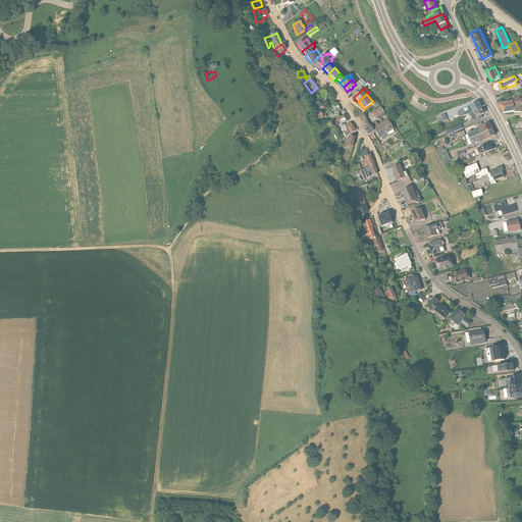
[(512,99),(499,102),(503,111),(514,109),(513,105),(521,103),(521,96),(519,97),(519,95),(512,96),(512,99)]
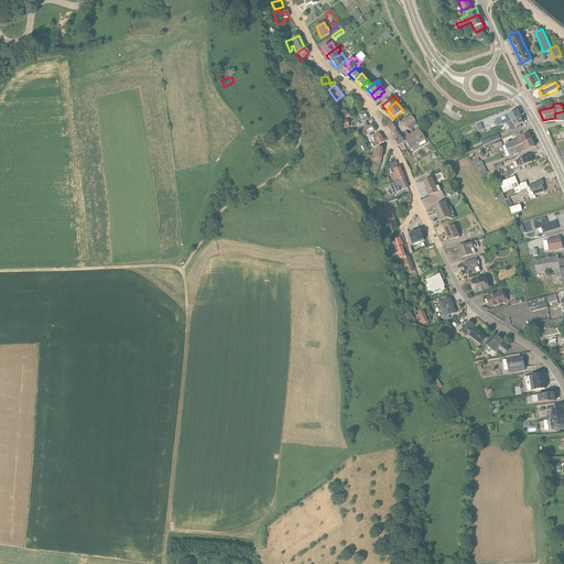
[(510,119),(520,115),(517,108),(496,116),(495,114),(490,116),(491,119),(490,120),(491,123),(489,125),(490,128),(506,121),(510,119)]
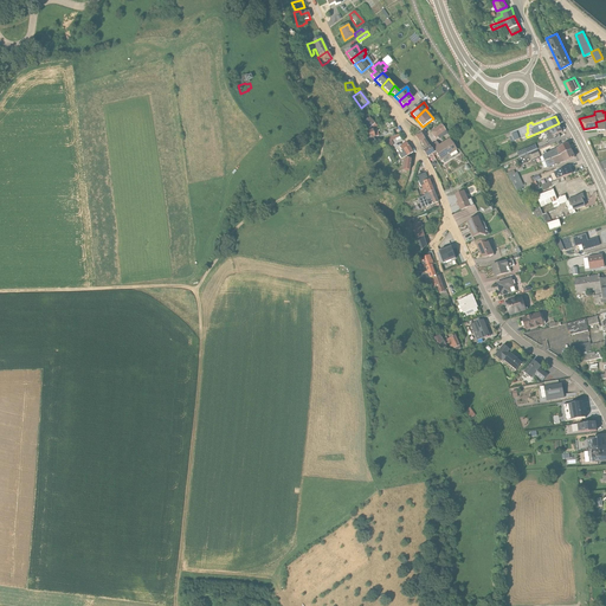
[(361,127),(362,135),(374,130),(376,128),(368,120),(361,127)]
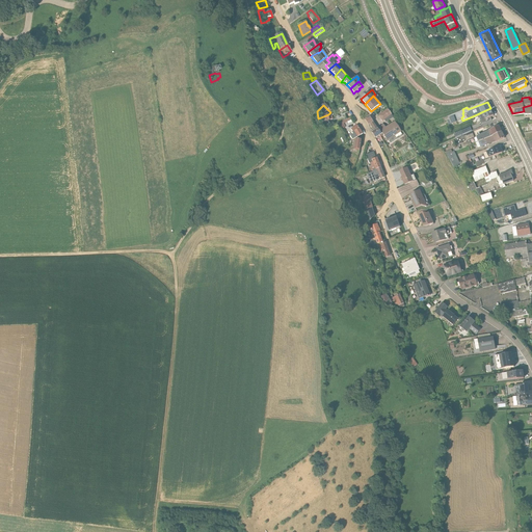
[(493,113),(490,108),(481,112),(477,114),(480,123),(490,118),(489,115),(493,113)]
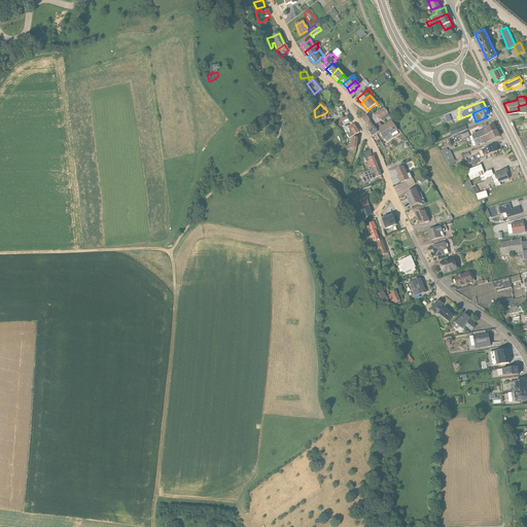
[(384,108),(375,115),(378,119),(387,113),(384,108)]
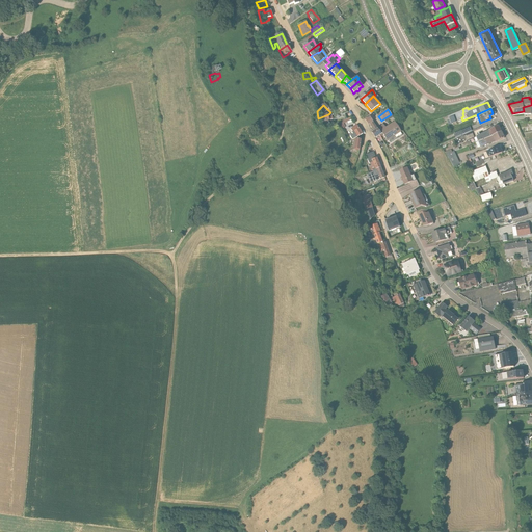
[(330,114),(328,114),(318,118),(319,125),(333,121),(330,114)]
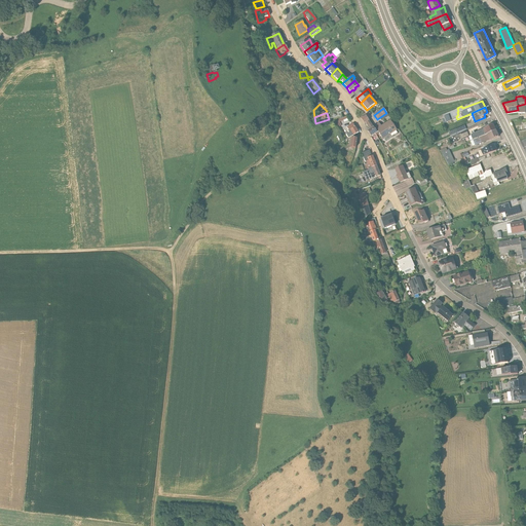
[(365,116),(361,119),(364,124),(365,123),(370,130),(367,132),(371,137),(374,135),(376,134),(373,128),(365,116)]
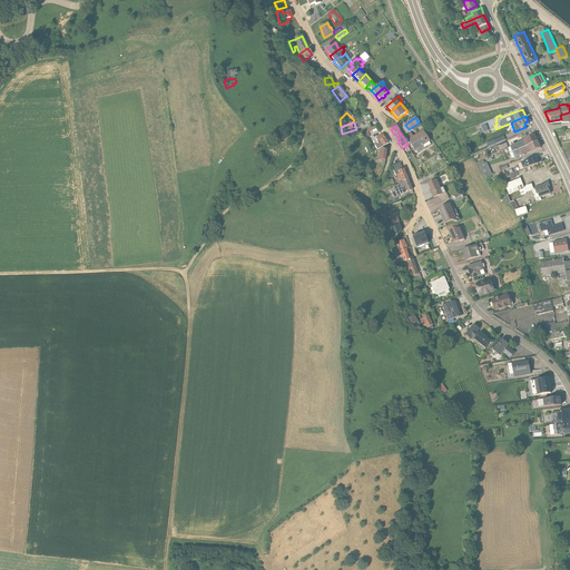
[(375,127),(364,131),(367,138),(370,137),(367,134),(372,131),(373,134),(376,131),(375,129),(376,129),(375,127)]
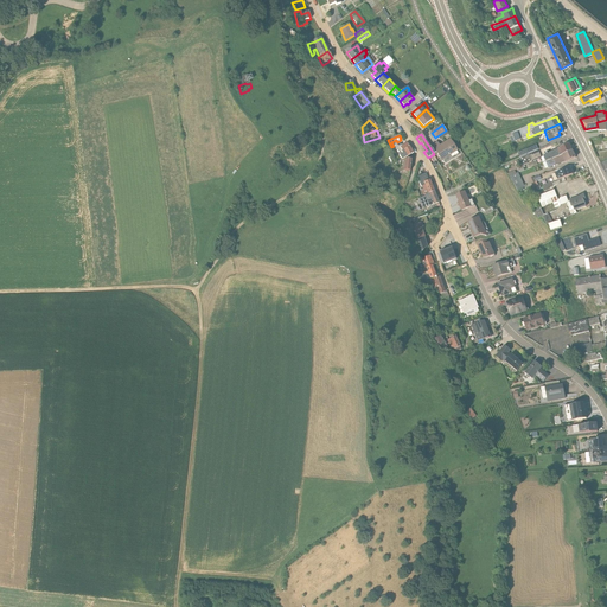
[(436,144),(430,148),(434,154),(432,155),(434,159),(435,159),(434,157),(438,155),(441,161),(449,155),(453,159),(459,155),(457,152),(449,140),(439,147),(436,144)]
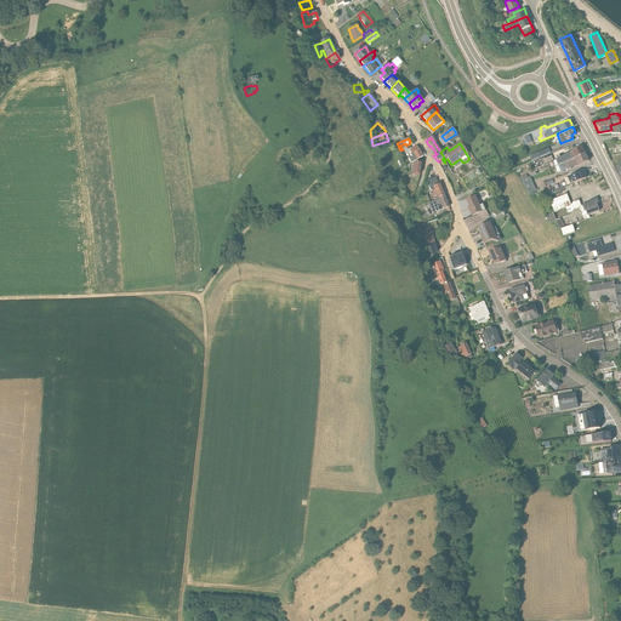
[(581,144),(569,151),(573,157),(585,152),(581,144)]
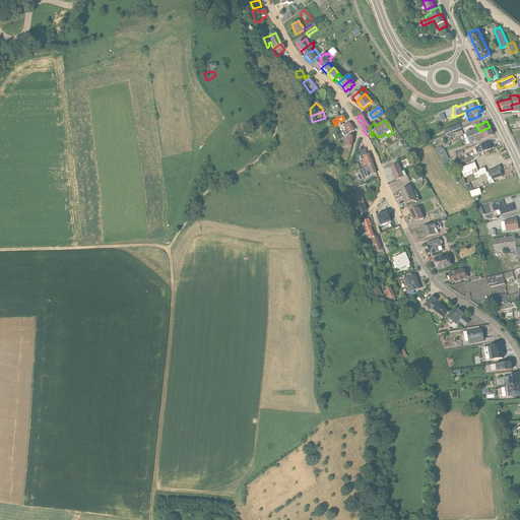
[(458,122),(443,129),(444,132),(460,126),(458,122)]
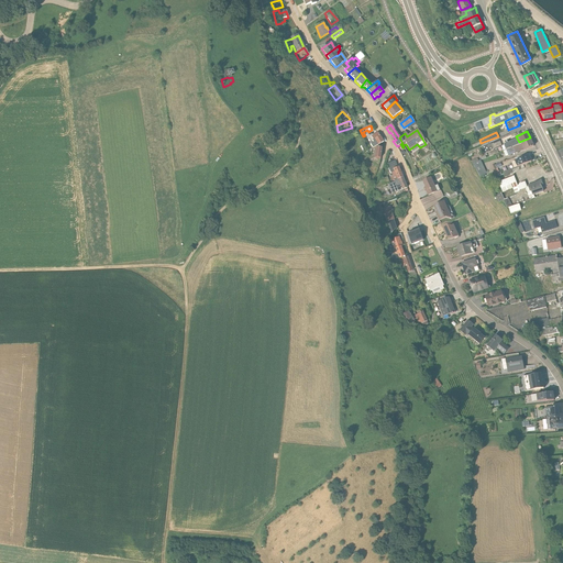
[(373,143),(370,145),(373,150),(374,148),(383,143),(377,133),(371,138),(373,141),(372,142),(373,143)]
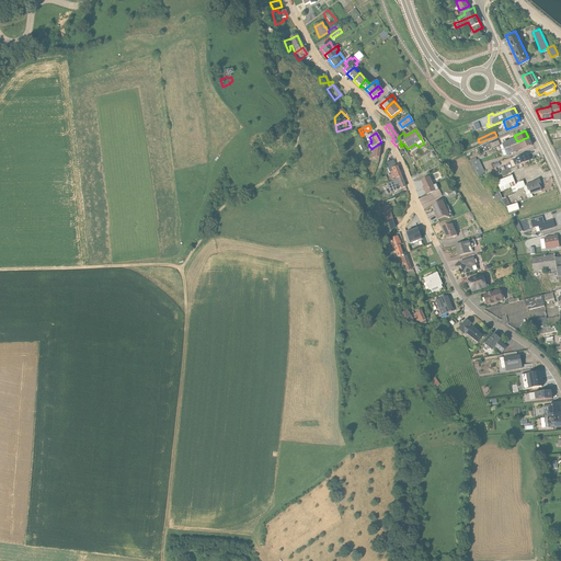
[(517,141),(514,136),(502,141),(504,147),(517,141)]
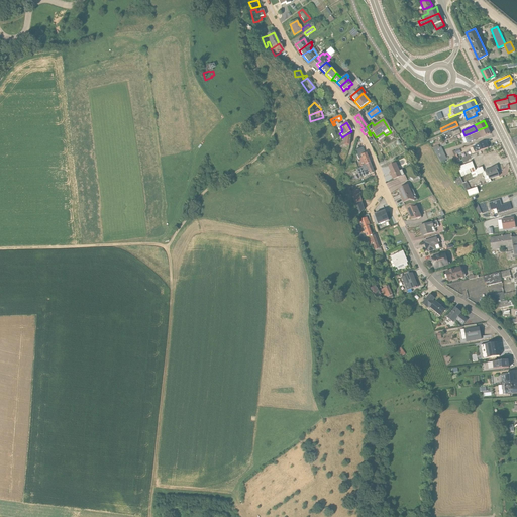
[(460,131),(457,126),(442,133),(444,138),(449,137),(447,134),(449,133),(450,135),(451,134),(452,135),(460,132),(460,131)]
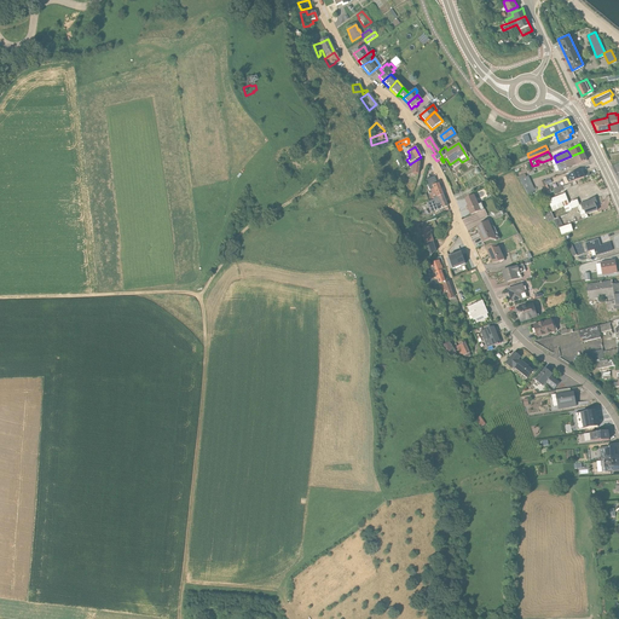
[(586,158),(583,151),(571,156),(556,162),(553,163),(555,169),(557,168),(559,169),(586,158)]
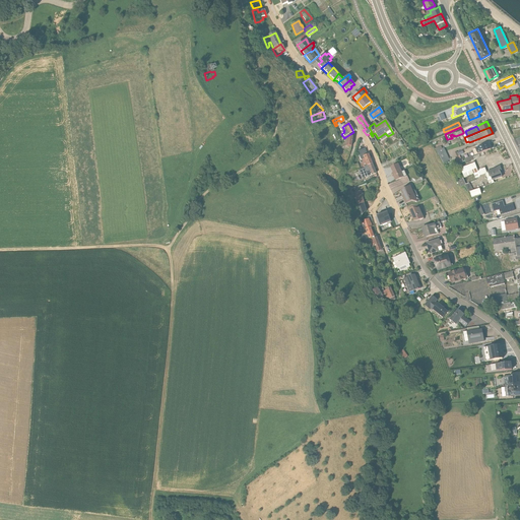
[(350,147),(352,138),(345,137),(344,138),(343,138),(341,149),(347,150),(347,147),(350,147)]
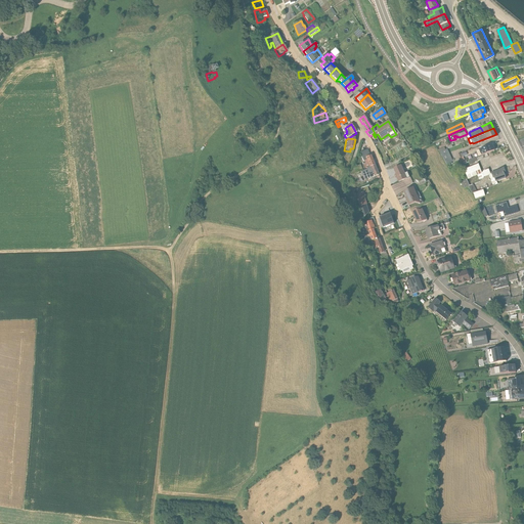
[(492,142),(475,148),(477,155),(494,148),(492,142)]
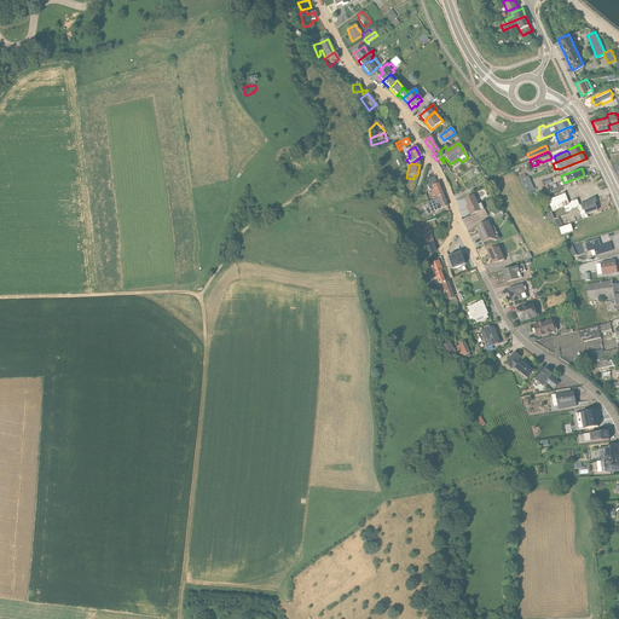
[(519,178),(526,191),(533,186),(534,186),(534,185),(533,185),(527,174),(525,175),(519,178)]
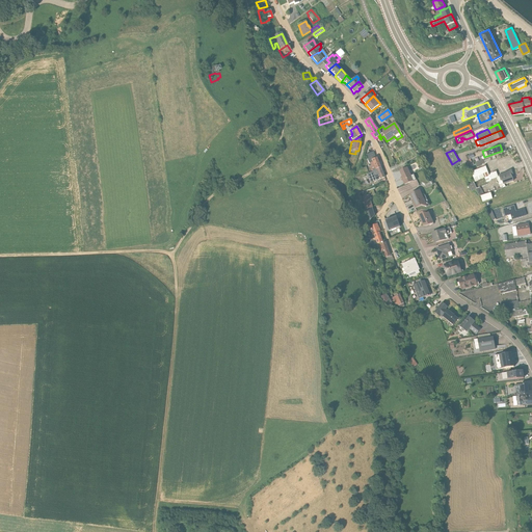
[(380,168),(376,159),(375,159),(372,154),(366,156),(370,167),(368,168),(370,173),(380,168)]
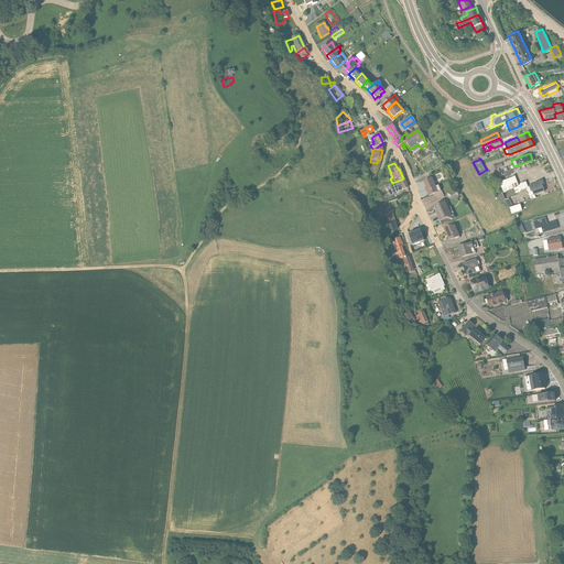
[(524,166),(523,163),(503,171),(505,173),(513,170),(524,166)]
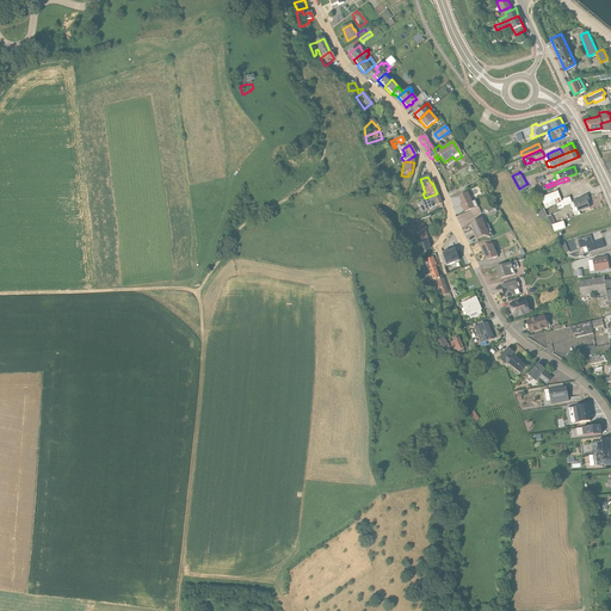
[(544,204),(561,198),(556,186),(539,193),(544,204)]
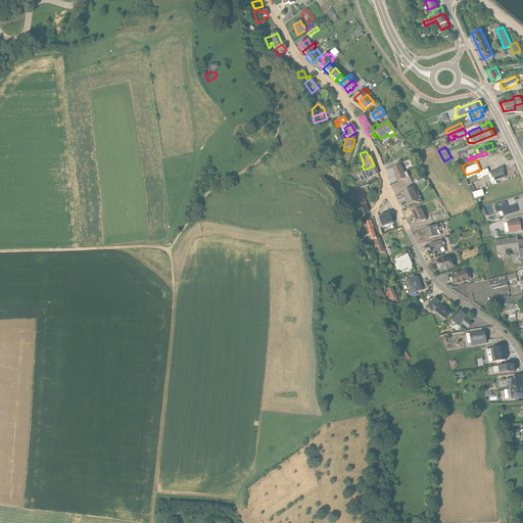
[(492,182),(496,181),(495,180),(494,178),(504,175),(502,170),(504,170),(502,164),(489,170),(489,171),(488,171),(489,172),(487,172),(491,182),(492,182)]
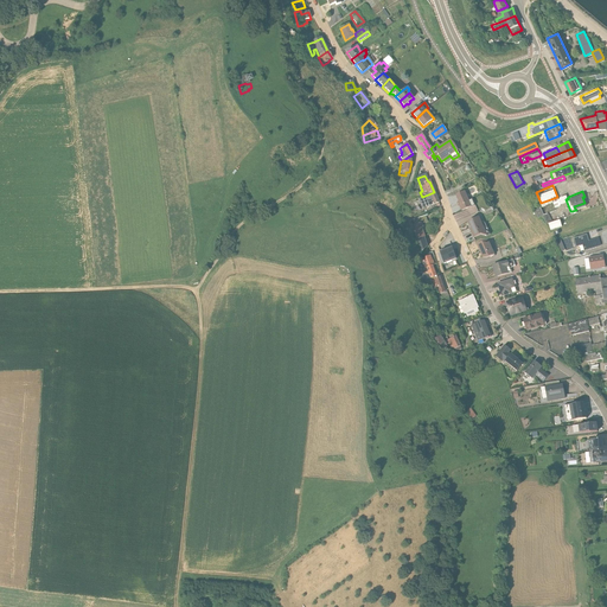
[(434,192),(422,197),(421,198),(427,213),(436,209),(440,208),(434,192)]
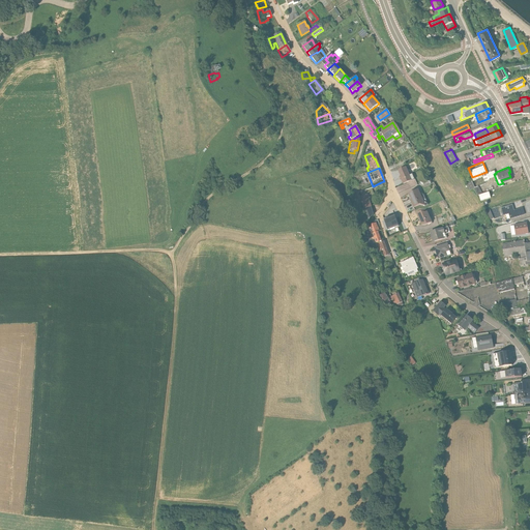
[(406,168),(399,171),(401,176),(402,179),(402,180),(404,184),(414,179),(412,175),(409,176),(406,168)]
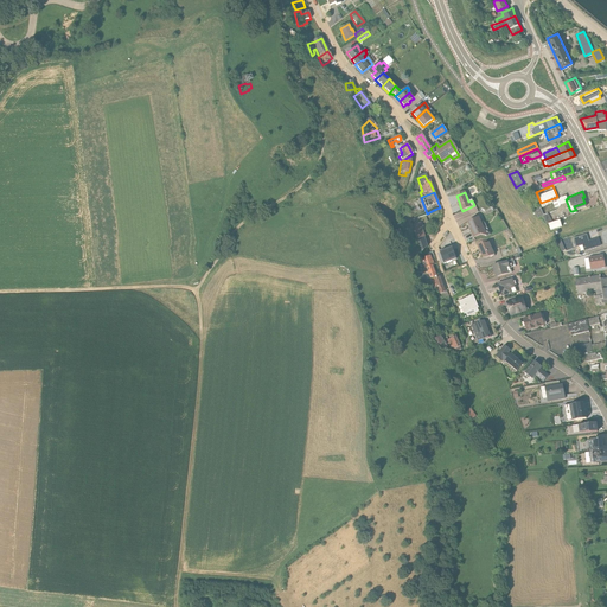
[(537,215),(541,212),(545,221),(550,218),(547,210),(555,206),(555,204),(560,203),(558,202),(566,199),(568,199),(567,198),(564,192),(560,195),(557,197),(541,203),(534,206),(537,215)]
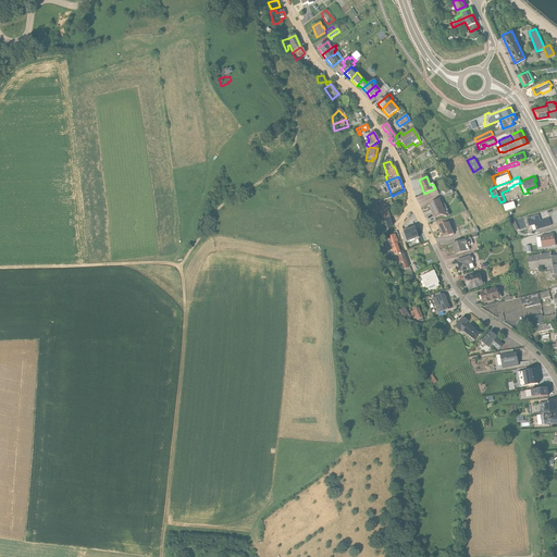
[(404,194),(404,190),(400,192),(400,194),(393,197),(395,200),(404,196),(404,194)]
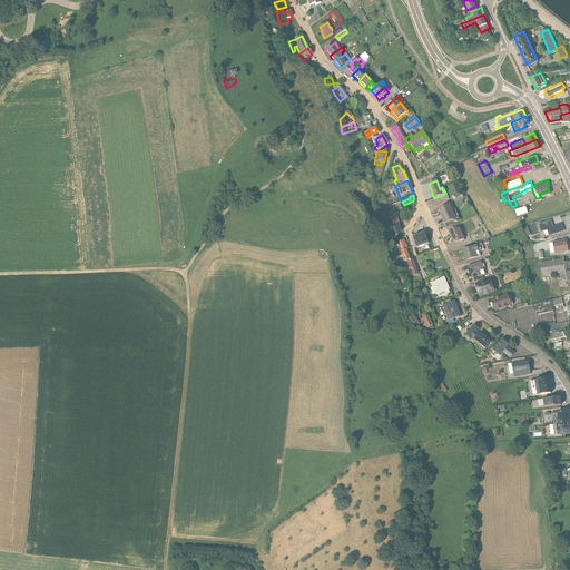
[(387,207),(389,213),(394,210),(401,208),(399,204),(401,204),(401,203),(387,207)]
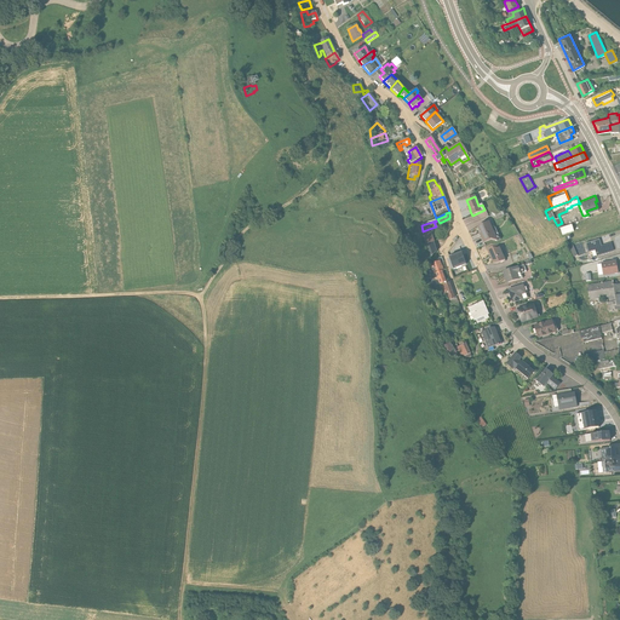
[(489,222),(477,227),(480,233),(482,236),(481,236),(483,242),(499,235),(494,225),(492,227),(489,222)]
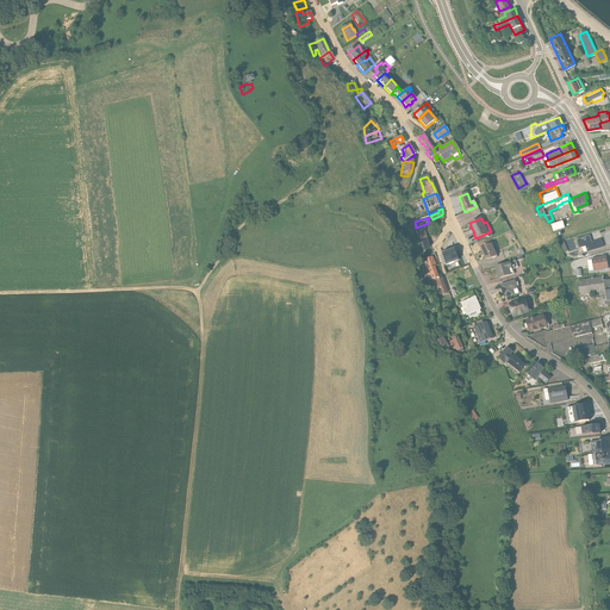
[(561,218),(549,222),(552,228),(564,224),(561,218)]
